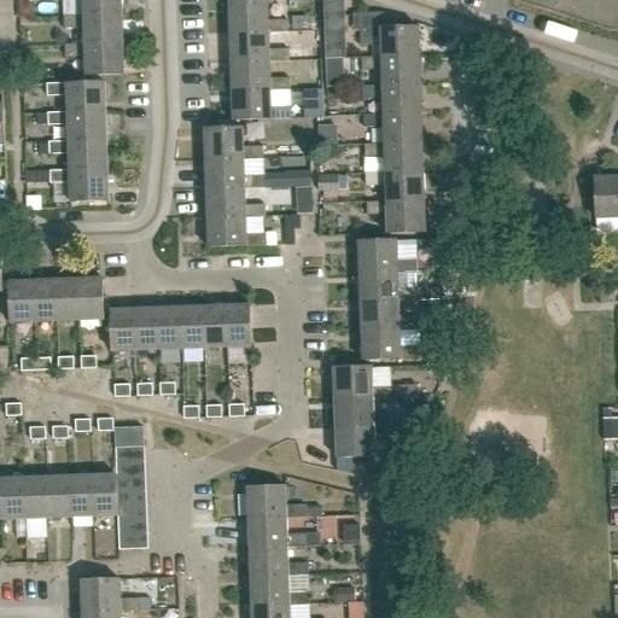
[(122,16),(121,0),(82,0),(83,15),(83,17),(122,16)]
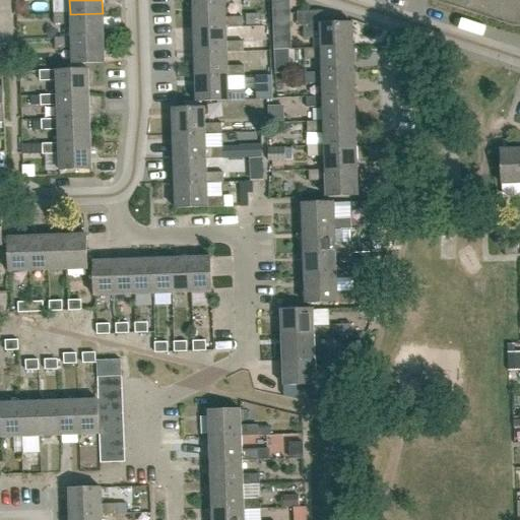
[(226,27),(243,26),(242,16),(226,17),(225,2),(193,3),(194,28),(226,27)]
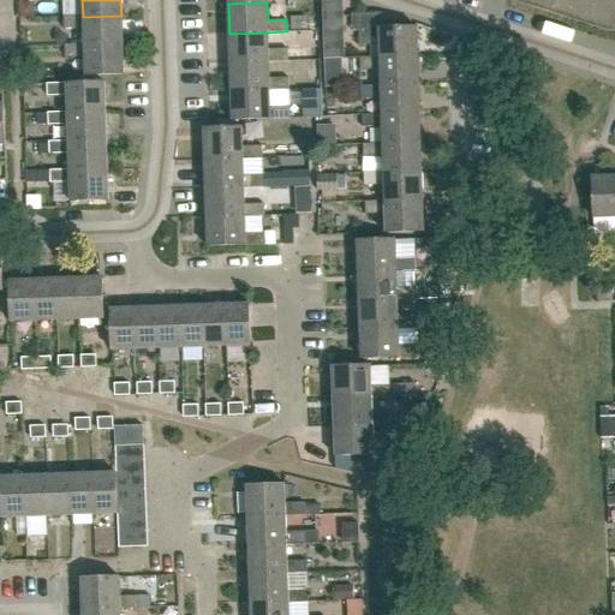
[(323,16),(346,16),(346,3),(322,3),(323,16)]
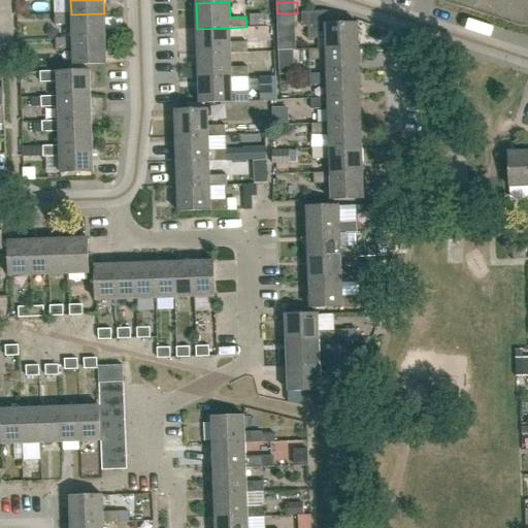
[(105,38),(104,13),(71,14),(71,12),(55,13),(55,25),(71,24),(72,38),(72,39),(105,38)]
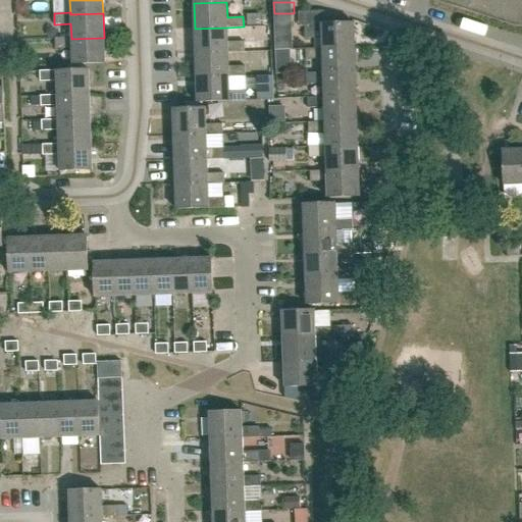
[(248,13),(249,24),(262,24),(261,13),(248,13)]
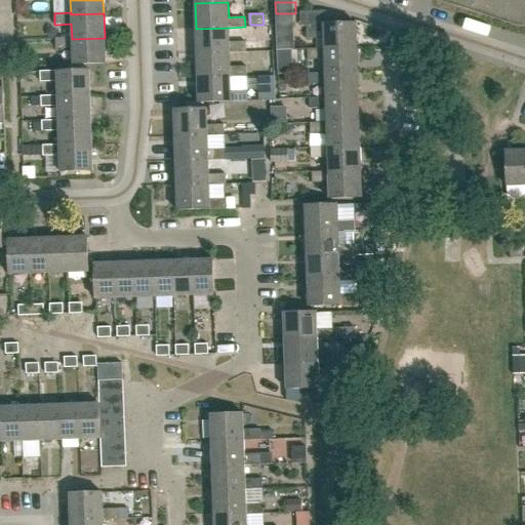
[(307,40),(323,39),(323,48),(323,50),(356,49),(356,24),(307,26),(307,40)]
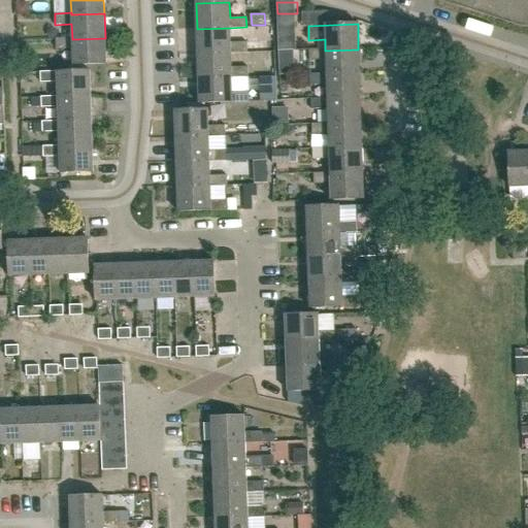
[(230,42),(230,28),(197,29),(198,54),(231,52),(231,53),(248,52),(246,41),(230,42)]
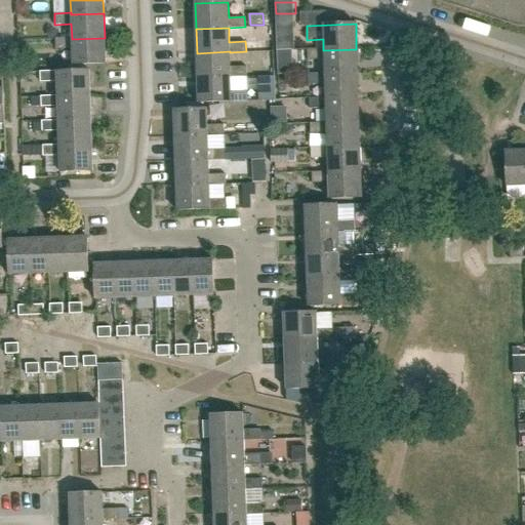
[(106,64),(105,38),(72,39),(72,38),(55,39),(56,49),(72,48),(73,65),(106,64)]
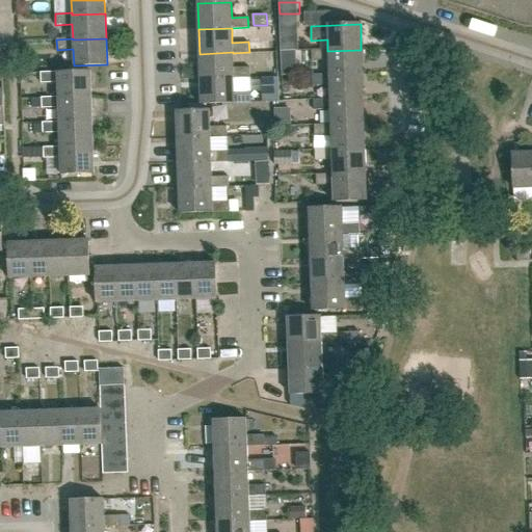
[(298,41),(281,42),(281,51),(301,50),(301,43),(298,41)]
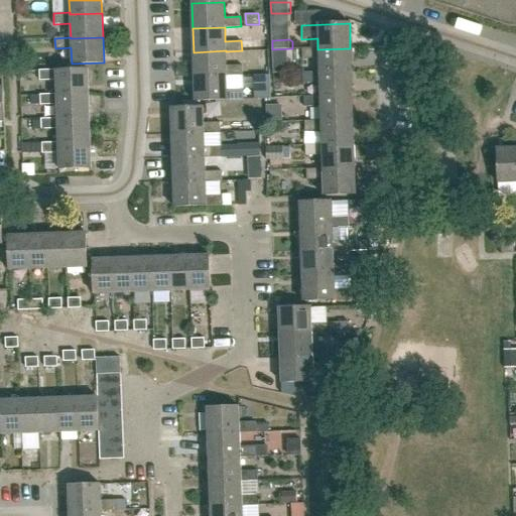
[(350,48),(317,49),(317,47),(302,47),(302,58),(318,57),(318,72),(318,74),(351,73),(350,48)]
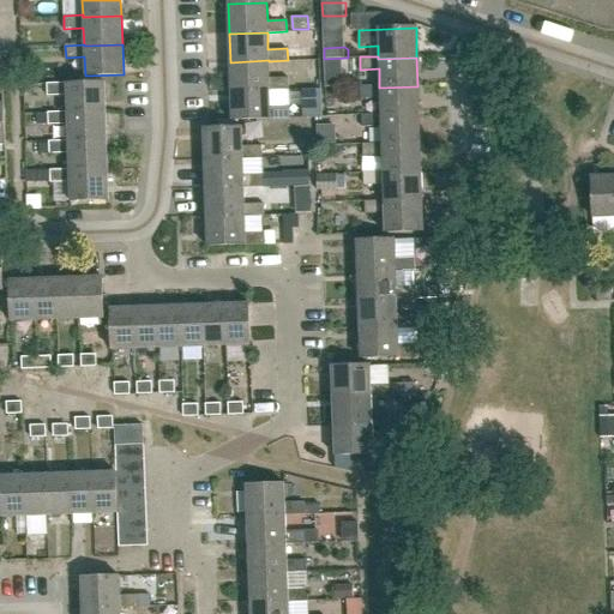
[(269,78),(269,61),(269,60),(230,62),(232,90),(269,89),(269,90),(288,90),(288,77),(269,78)]
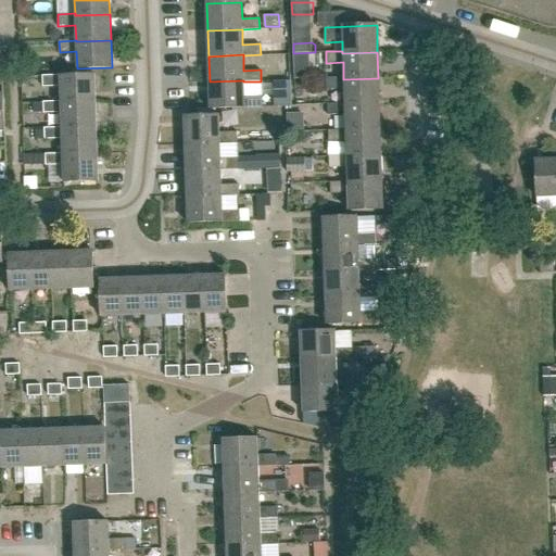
[(61,103),(96,102),(95,75),(61,76),(42,76),(43,88),(60,87),(61,102),(61,103)]
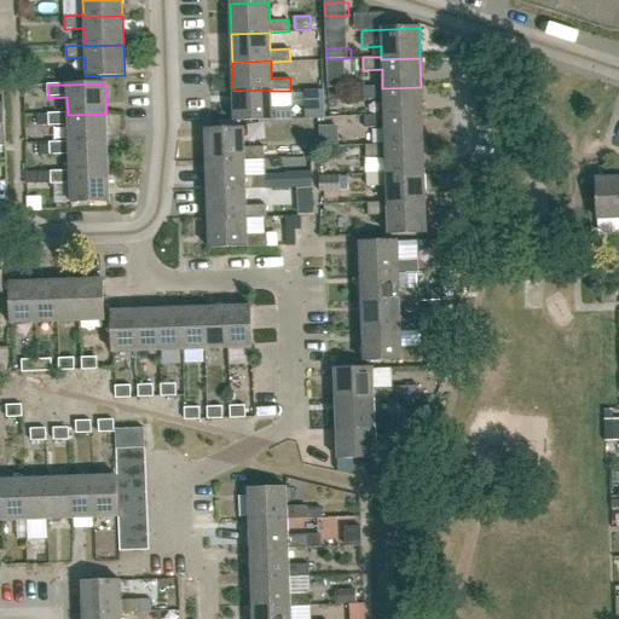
[(422,116),(421,87),(382,88),(382,86),(364,87),(364,99),(383,99),(383,115),(383,117),(422,116)]
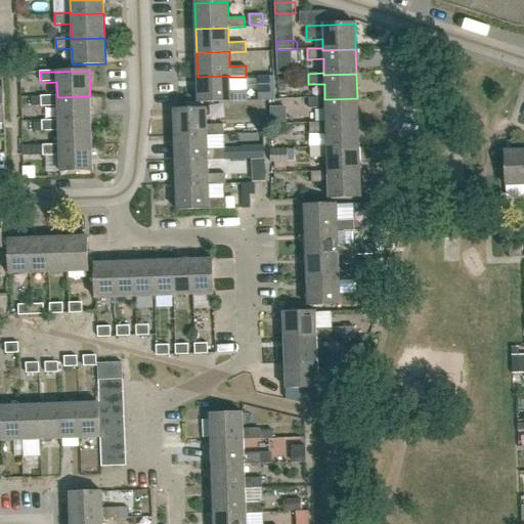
[(230,91),(229,77),(229,76),(198,77),(198,102),(247,100),(247,90),(230,91)]
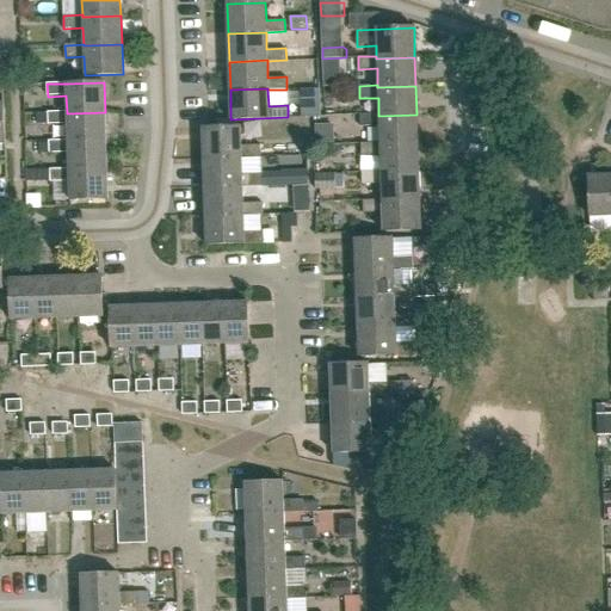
[(105,112),(67,113),(67,112),(48,112),(48,125),(67,124),(67,141),(68,142),(106,141),(105,112)]
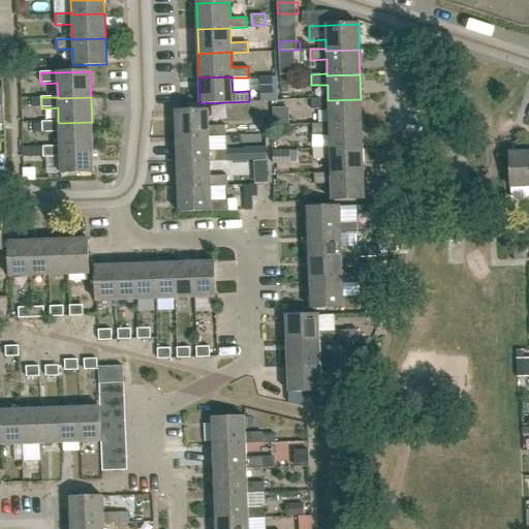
[(361,99),(328,100),(328,98),(311,98),(312,110),(328,110),(329,123),(329,125),(362,124),(361,99)]
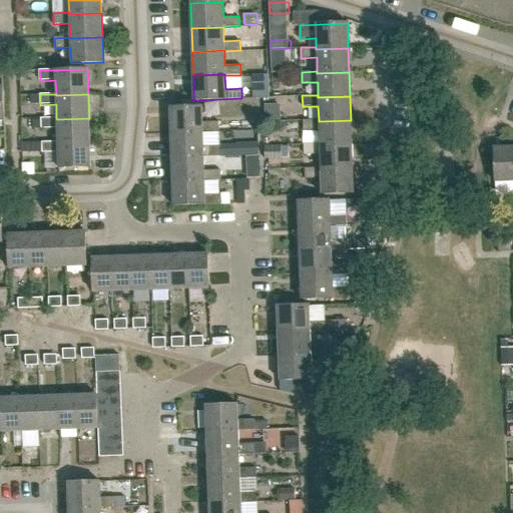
[(202,131),(202,133),(218,133),(218,122),(202,122),(201,106),(169,107),(170,132),(202,131)]
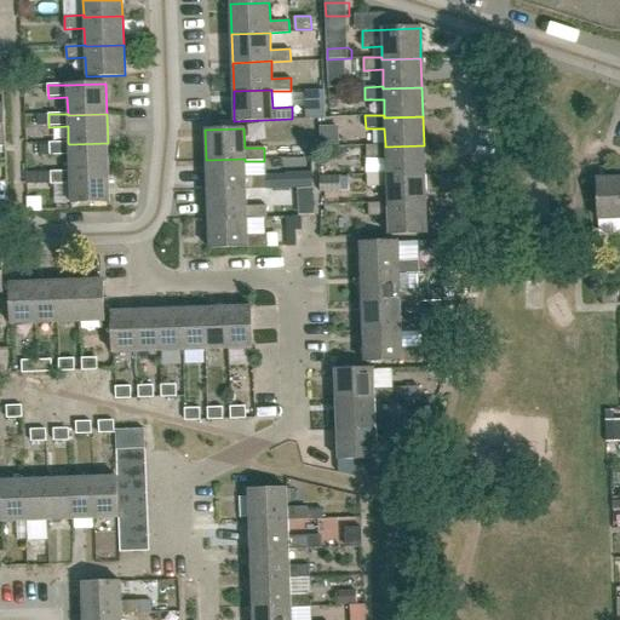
[(108,143),(69,144),(68,143),(50,144),(50,156),(69,155),(69,172),(70,173),(109,172),(108,143)]
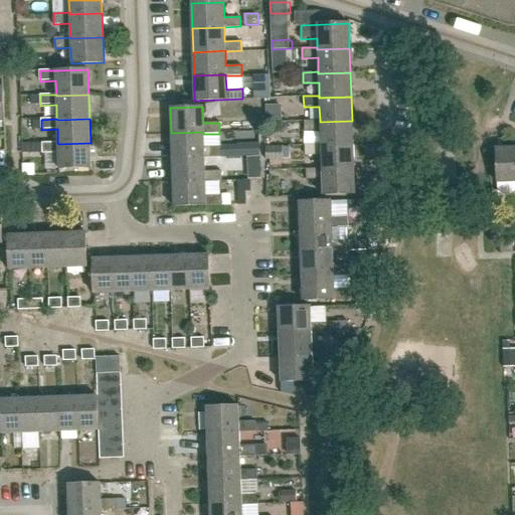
[(353,145),(352,121),(320,122),(320,120),(304,121),(305,131),(320,130),(321,145),(321,146),(353,145)]
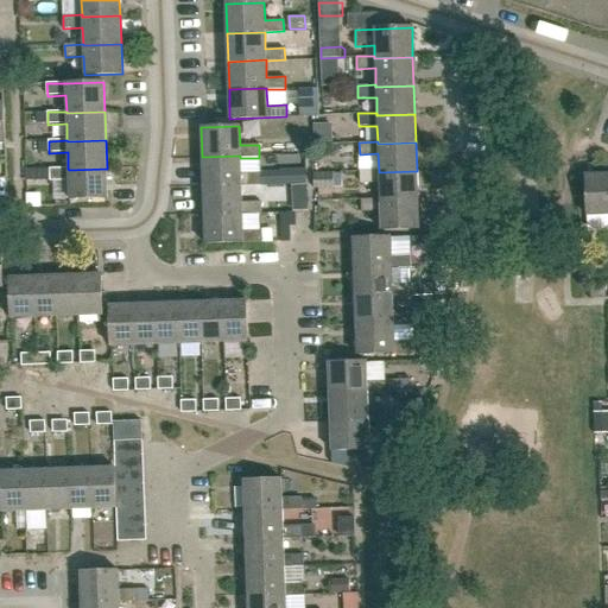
[(241,173),(240,158),(240,156),(202,157),(203,187),(241,184),(241,185),(260,185),(260,173),(241,173)]
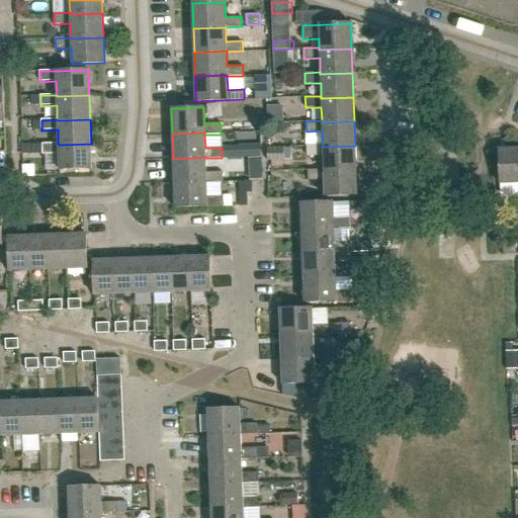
[(91,144),(59,145),(58,144),(42,145),(42,154),(59,154),(60,170),(92,169),(91,144)]
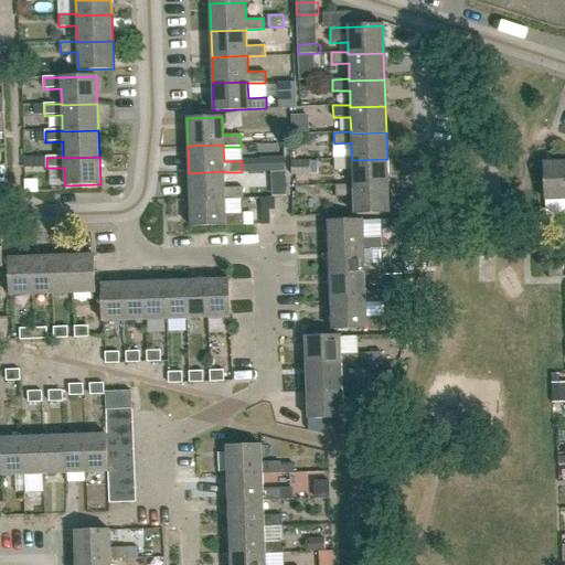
[(284,158),(259,158),(259,171),(284,170),(284,158)]
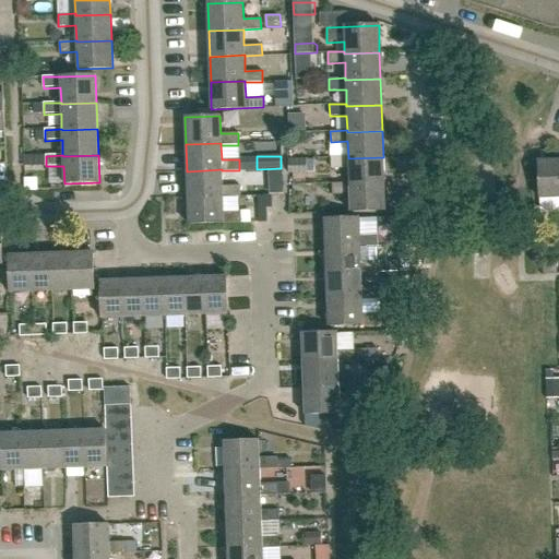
[(384,183),(383,157),(348,158),(348,157),(331,157),(331,168),(348,168),(348,183),(348,185),(384,183)]
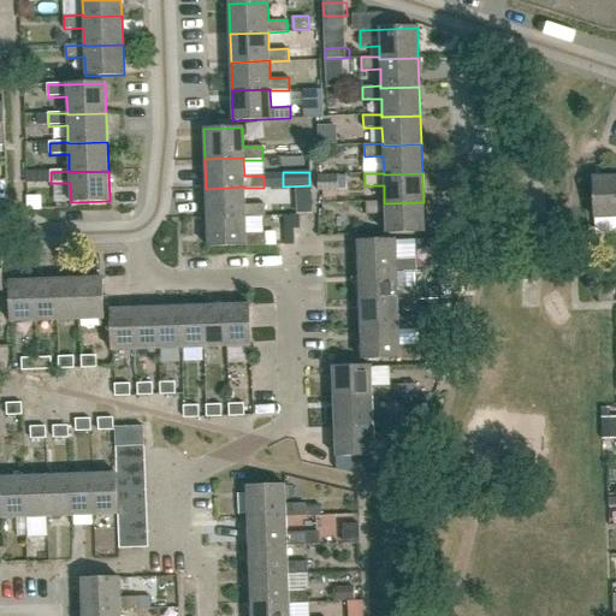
[(319,191),(339,190),(338,175),(318,175),(319,191)]
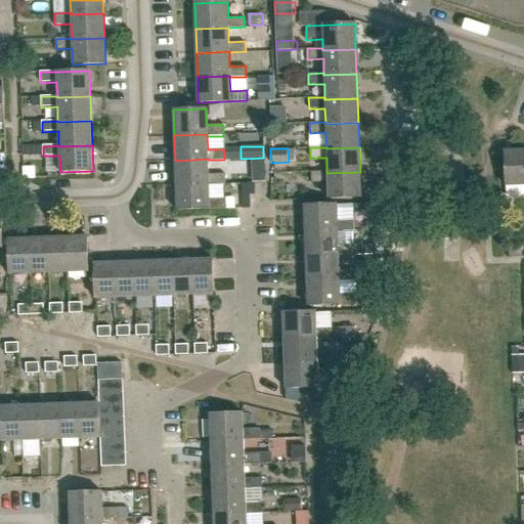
[(506,186),(523,185),(523,149),(505,150),(506,186)]
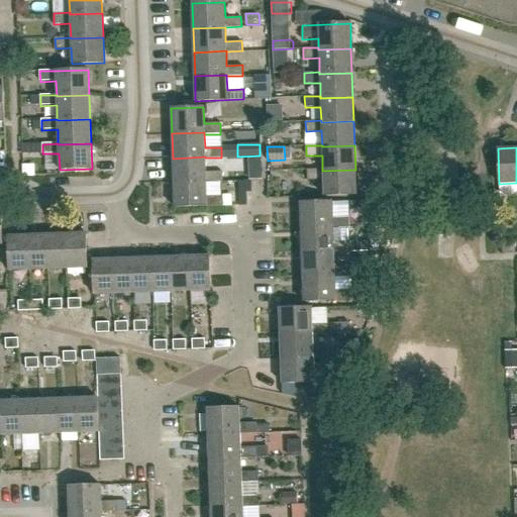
[(206,173),(205,158),(205,157),(173,159),(174,183),(206,181),(206,183),(222,182),(222,172),(206,173)]
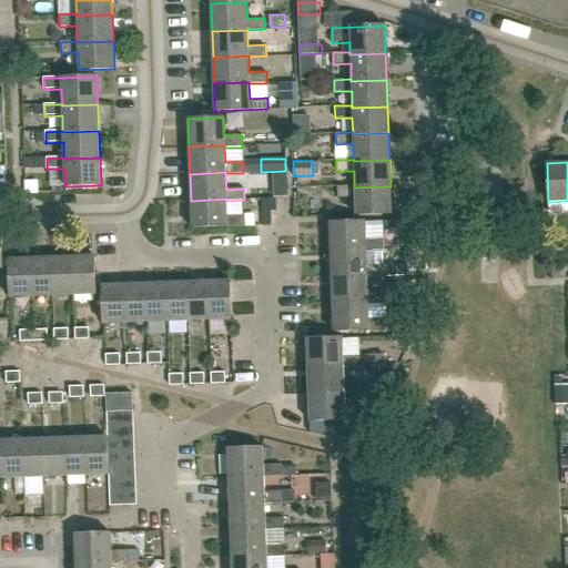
[(287,172),(274,172),(274,185),(288,184),(287,172)]
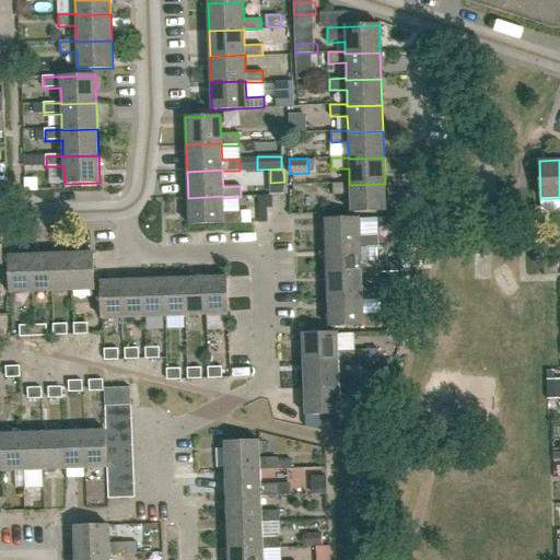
[(386,211),(385,184),(349,185),(349,184),(333,184),(334,195),(350,195),(350,212),(386,211)]
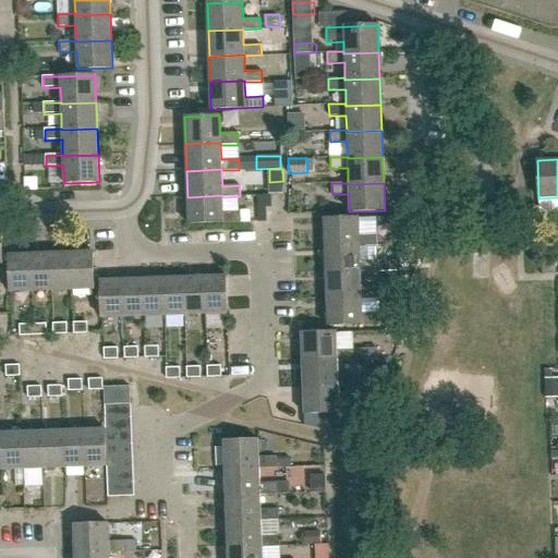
[(222,211),(222,197),(222,195),(187,197),(189,223),(189,225),(241,222),(240,211),(222,211)]
